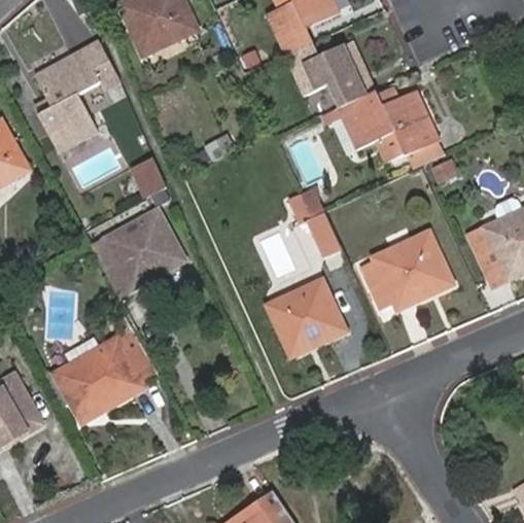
[(178,35),(196,27),(182,0),(121,0),(117,2),(141,53),(158,45),(155,41),(177,31),(178,35)]
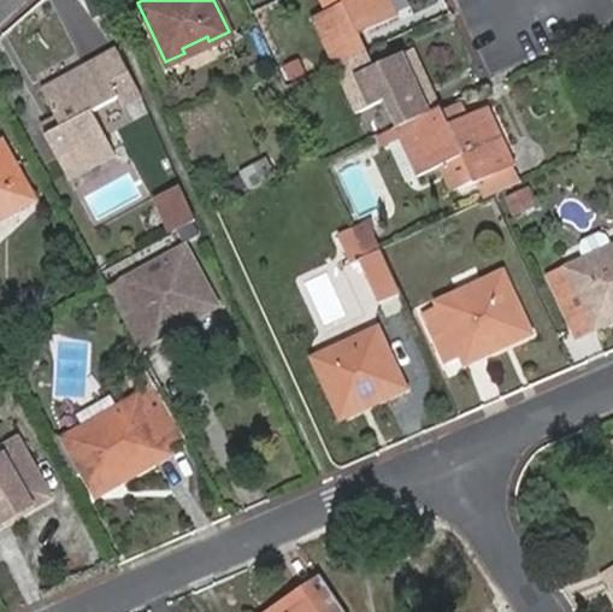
[(357,31),(395,12),(389,0),(341,0),(311,13),(332,62),(364,47),(357,31)]
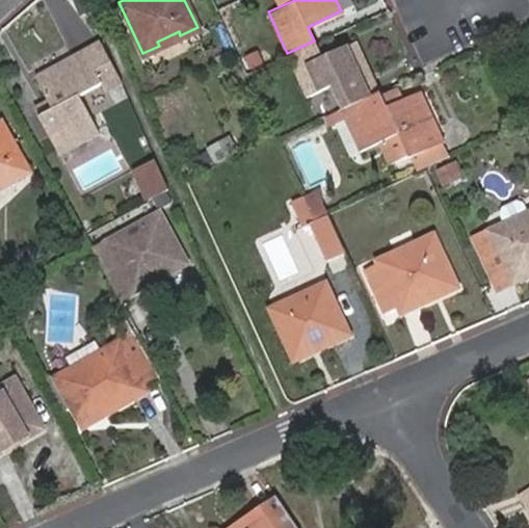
[(343,106),(378,90),(354,38),(320,55),(314,41),(287,53),(306,95),(333,83),(343,106)]
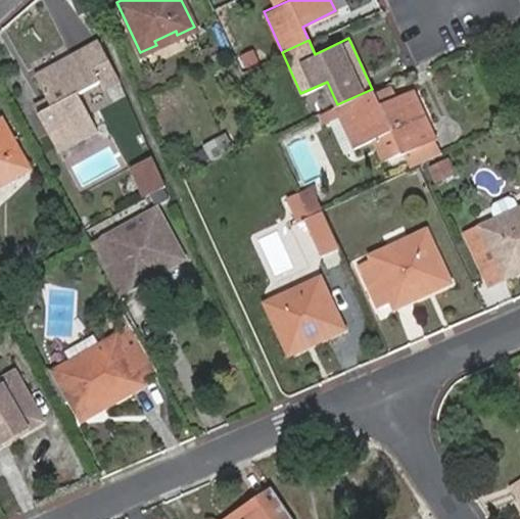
[(98,86),(117,77),(98,41),(81,49),(96,81),(98,86)]
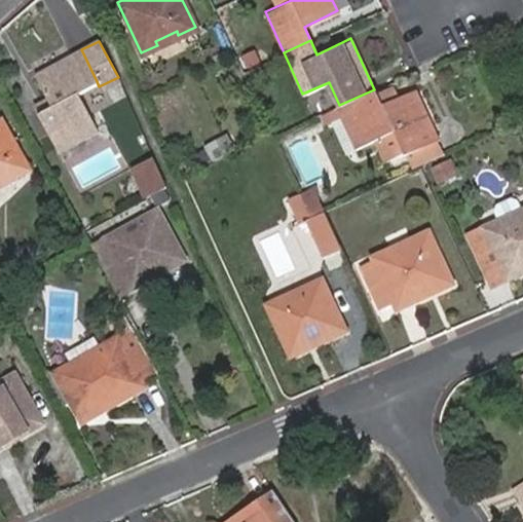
[(54,147),(94,127),(76,91),(97,81),(81,49),(36,75),(48,100),(51,105),(37,113),(54,147)]
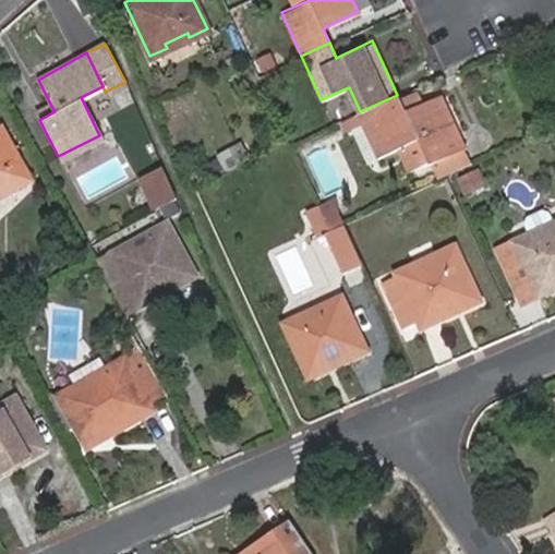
[(418,104),(412,91),(398,97),(403,109),(418,104)]
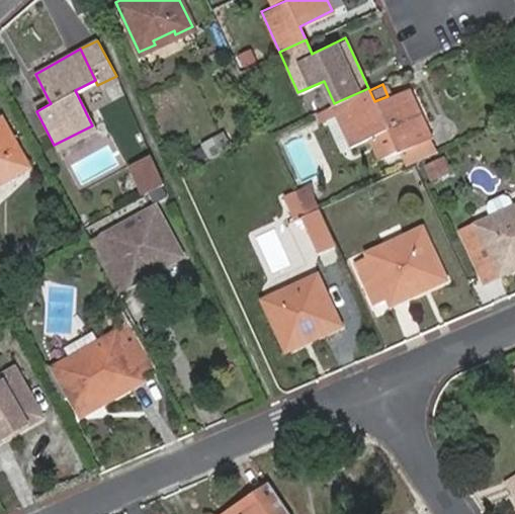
[(398,151),(431,135),(408,87),(388,96),(374,101),(369,90),(368,88),(334,103),(306,117),(309,124),(326,116),(335,112),(350,145),(368,137),(388,127),(397,148),(398,151)]
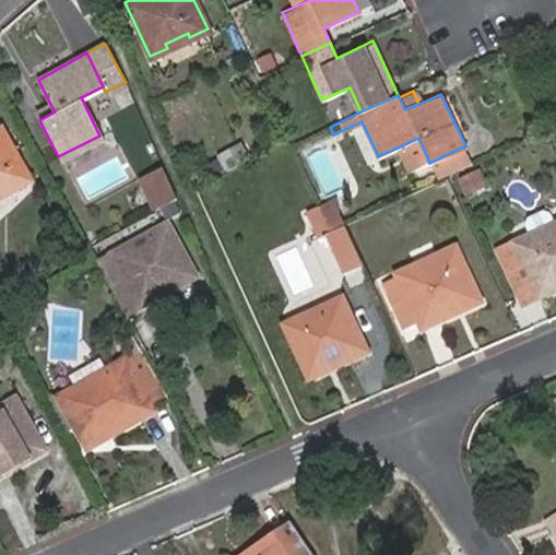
[(36,114),(39,120),(55,111),(51,106),(36,114)]
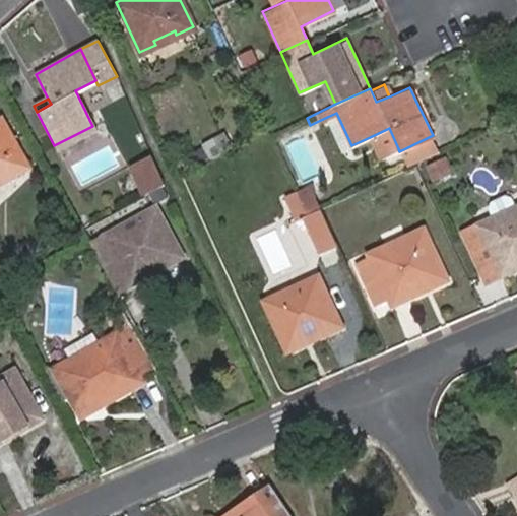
[(327,117),(342,149),(351,145),(336,113),(327,117)]
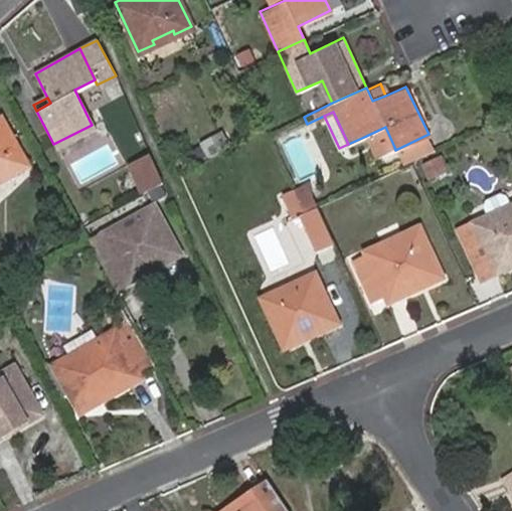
[(26,163),(0,117),(0,171),(8,167),(11,172),(26,163)]
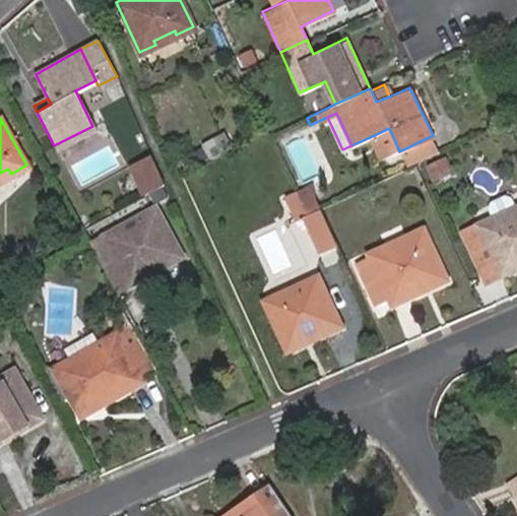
[(212,152),(231,144),(223,128),(206,137),(212,152)]
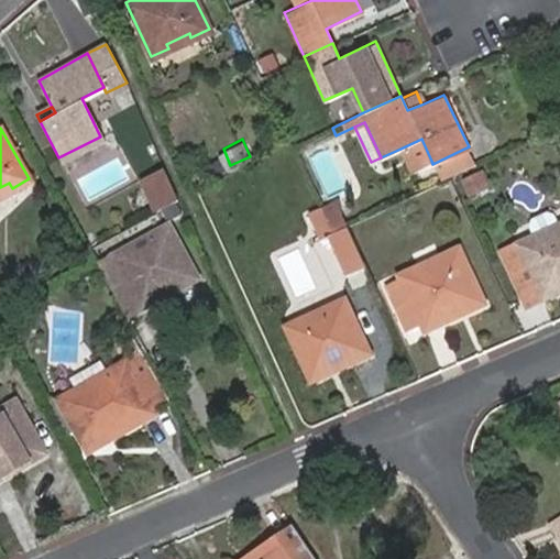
[(401,149),(412,172),(431,161),(421,139),(401,149)]
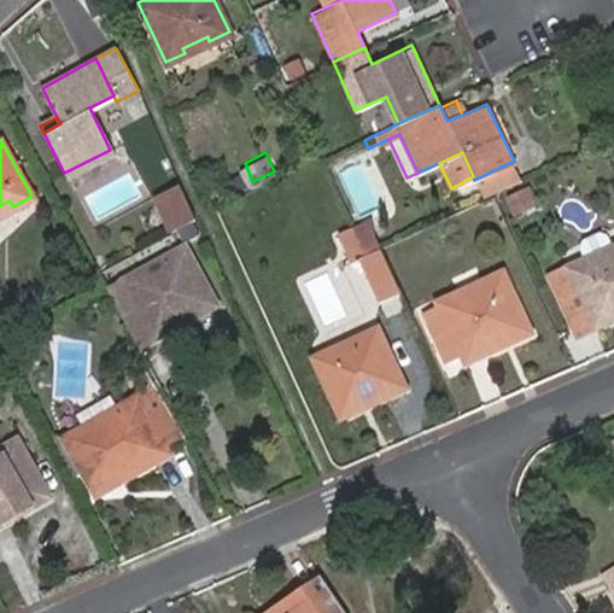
[(483,196),(491,192),(522,177),(514,161),(474,180),(483,196)]
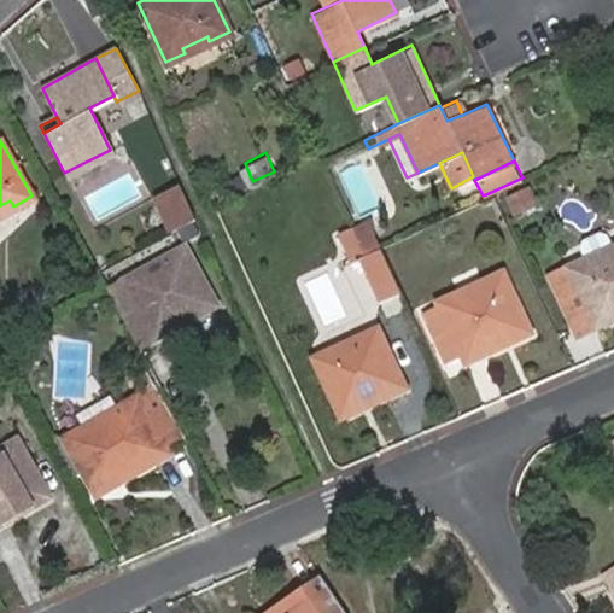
[(177,226),(198,214),(182,181),(159,193),(177,226)]
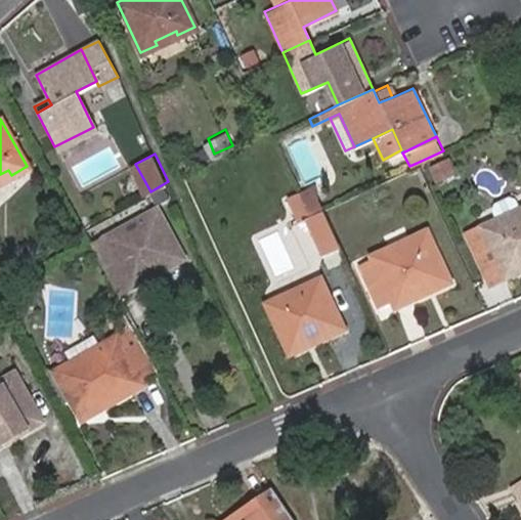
[(437,180),(457,172),(448,155),(430,164),(437,180)]
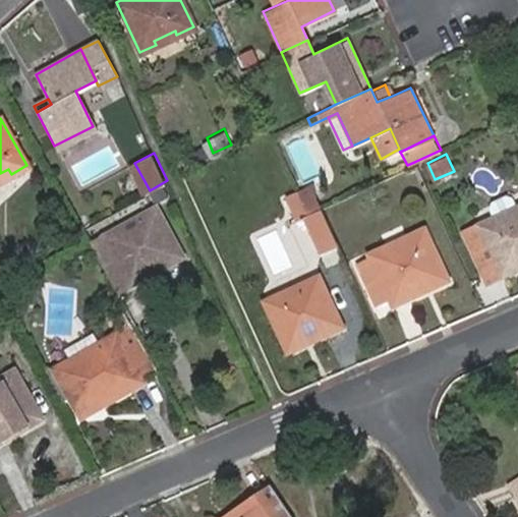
[(319,206),(323,204),(313,181),(296,188),(306,212),(319,206)]
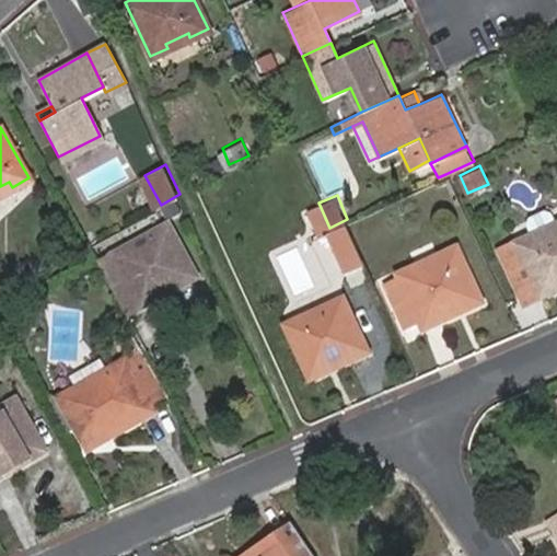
[(313,233),(324,228),(313,204),(302,209),(313,233)]
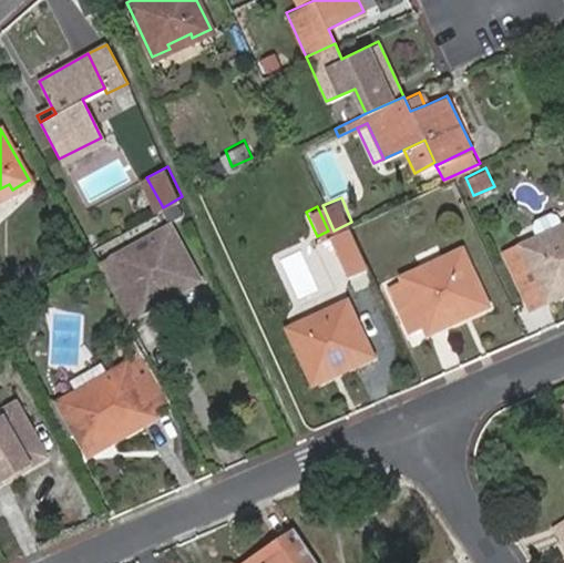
[(544,299),(563,289),(563,223),(561,225),(556,214),(549,212),(533,219),(531,226),(535,236),(519,244),(544,299)]
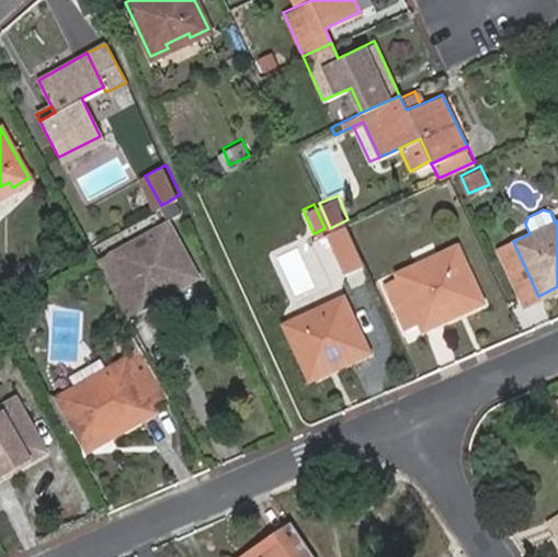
[(95,258),(124,311),(194,273),(166,220),(149,229),(152,236),(129,248),(126,241),(95,258)]
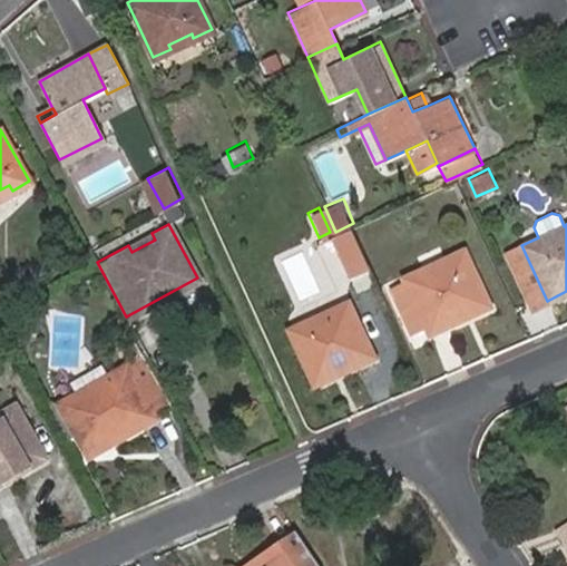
[(350,273),(367,265),(349,225),(335,232),(331,234),(342,256),(350,273)]
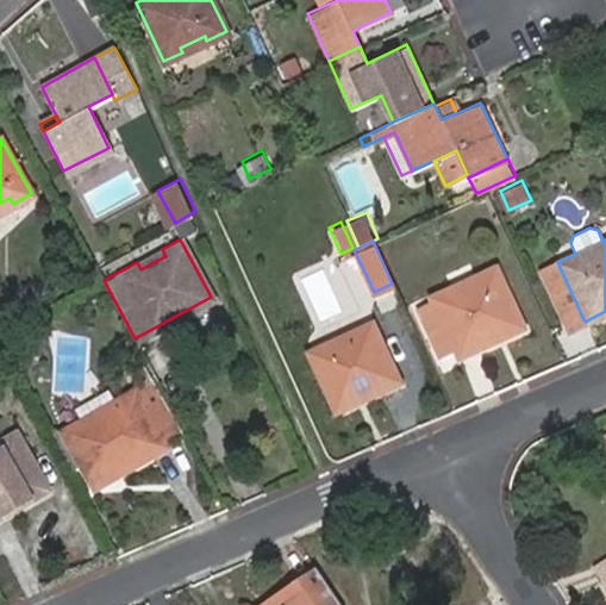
[(351,280),(366,274),(354,250),(353,248),(341,254),(351,280)]
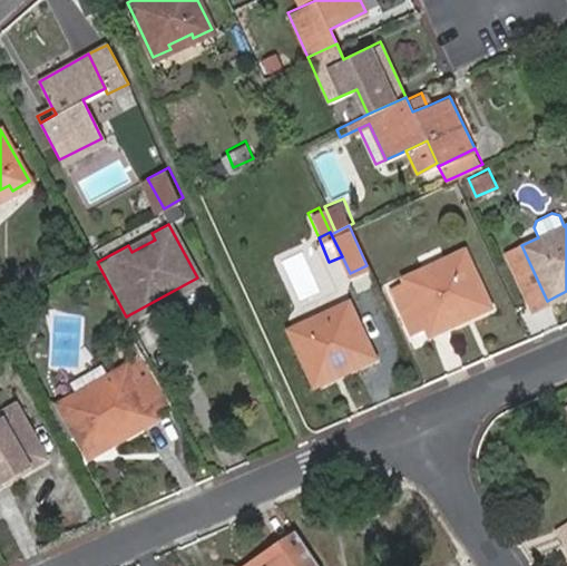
[(152,233),(128,245),(132,252),(155,240),(152,233)]
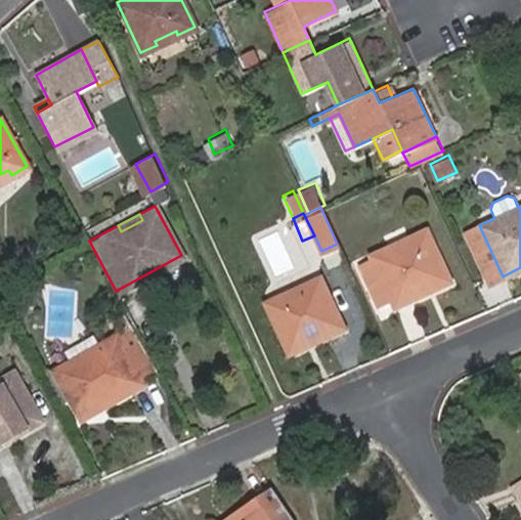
[(463,232),(487,284),(503,276),(479,225),(463,232)]
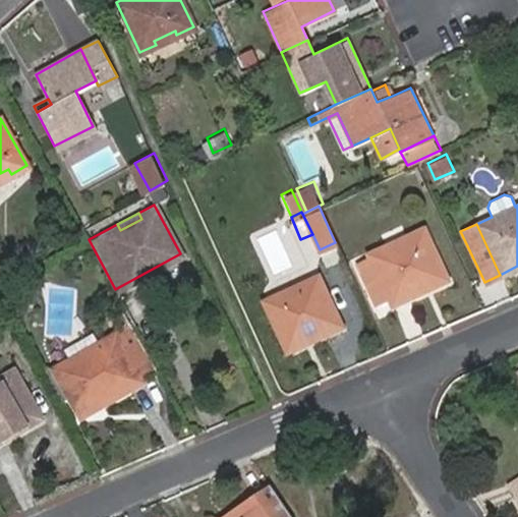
[(391,304),(446,278),(423,227),(408,235),(410,239),(389,249),(387,244),(367,253),(369,256),(378,275),(365,281),(362,282),(373,304),(388,297),(391,304)]
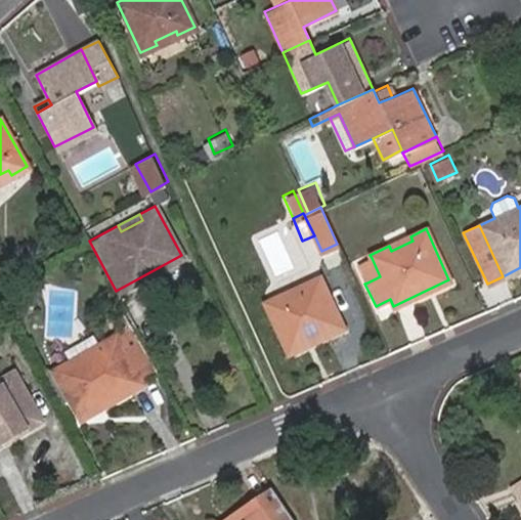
[(367,283),(380,276),(372,258),(359,263),(367,283)]
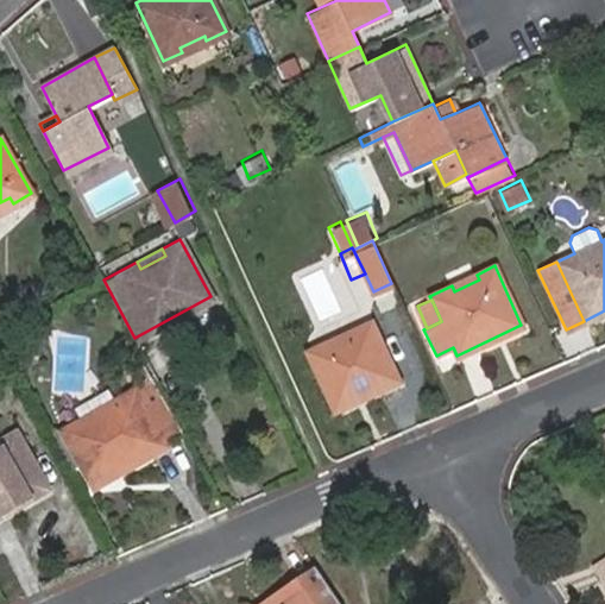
[(329,346),(326,339),(307,348),(333,408),(397,377),(370,319),(351,328),(353,335),(329,346)]
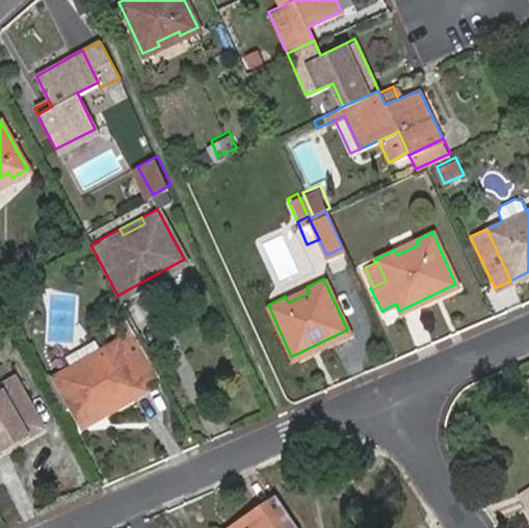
[(142,384),(157,376),(132,330),(117,337),(142,384)]
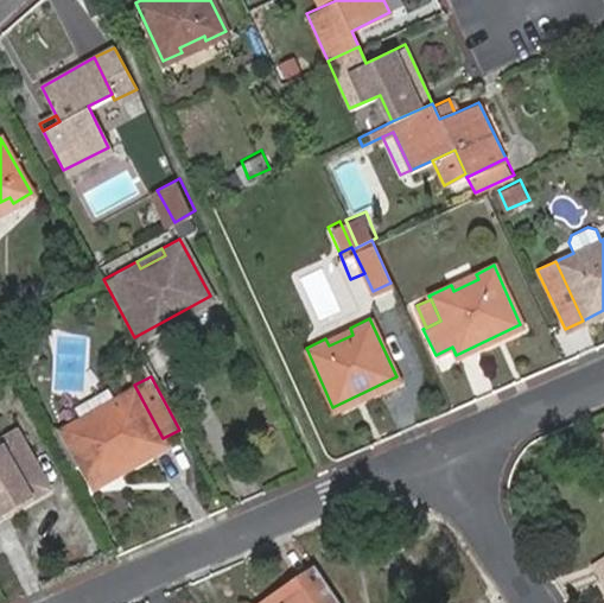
[(84,420),(81,414),(61,426),(91,483),(165,442),(163,438),(134,385),(115,394),(119,400),(84,420)]
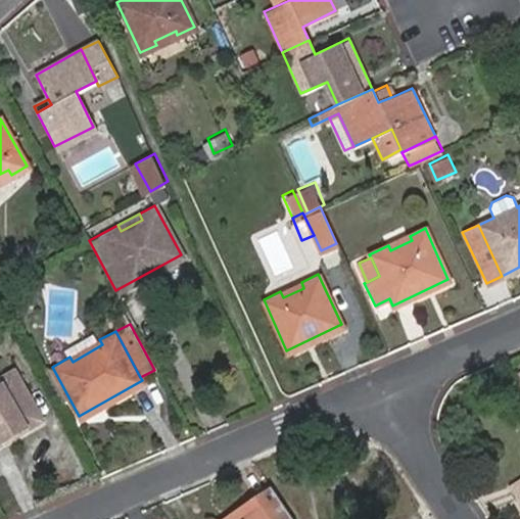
[(0,440),(40,419),(12,368),(0,374),(0,440)]
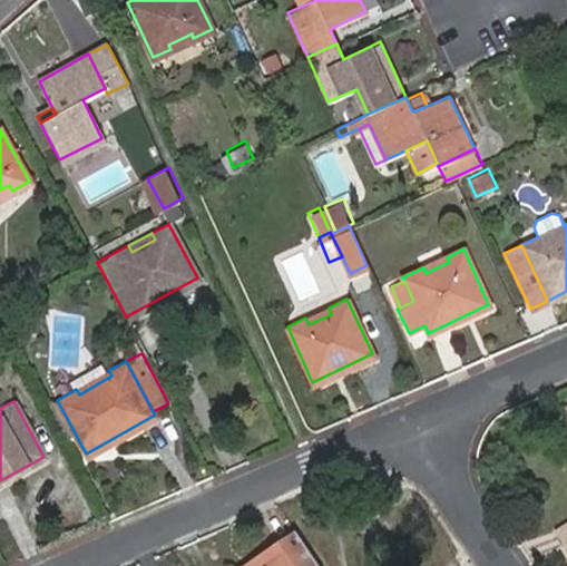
[(566,515),(550,526),(561,544),(566,539),(566,515)]
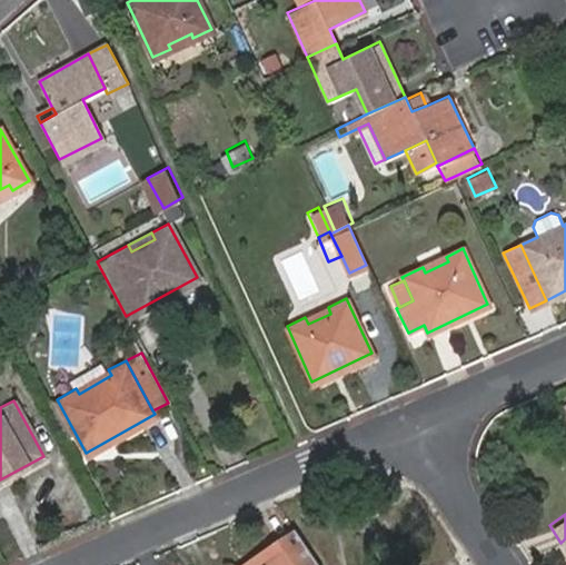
[(321,564),(324,564),(298,526),(271,544),(277,555),(261,564),(242,564),(240,564),(321,564)]
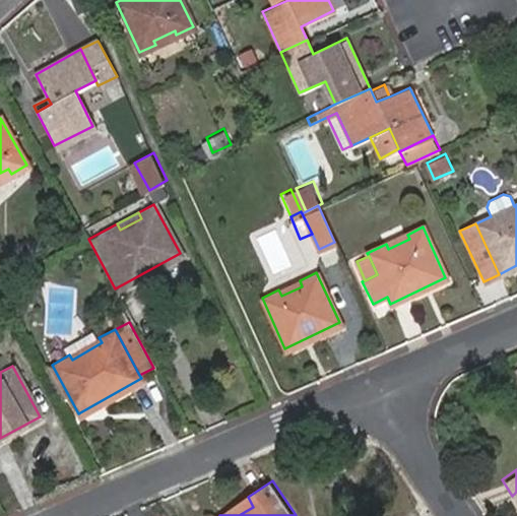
[(248,497),(221,515),(239,515),(253,507),(248,497)]
